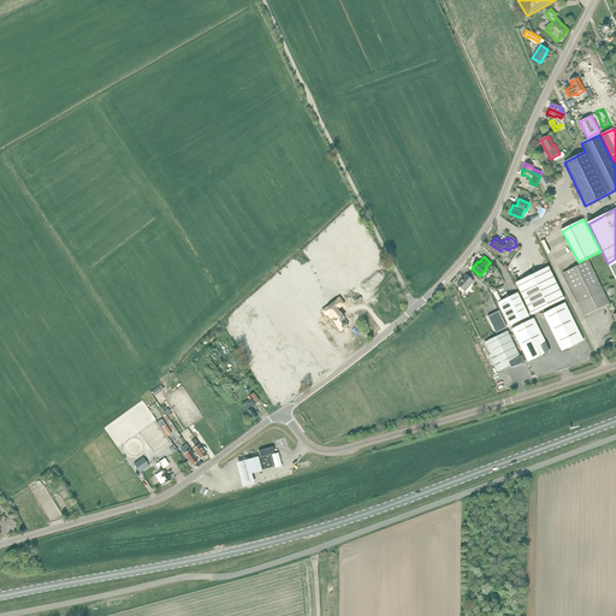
[(585,315),(609,303),(588,261),(564,273),(585,315)]
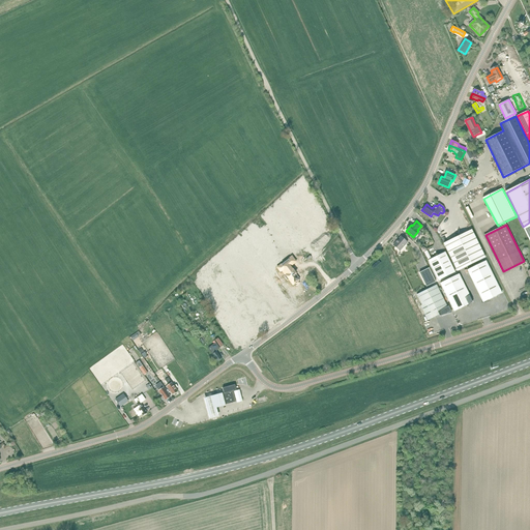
[(486,258),(471,230),(443,243),(458,271),(486,258)]
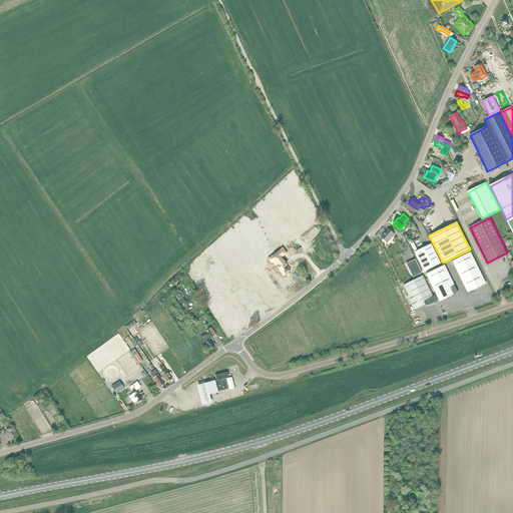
[(394,234),(388,229),(381,237),(387,242),(394,234)]
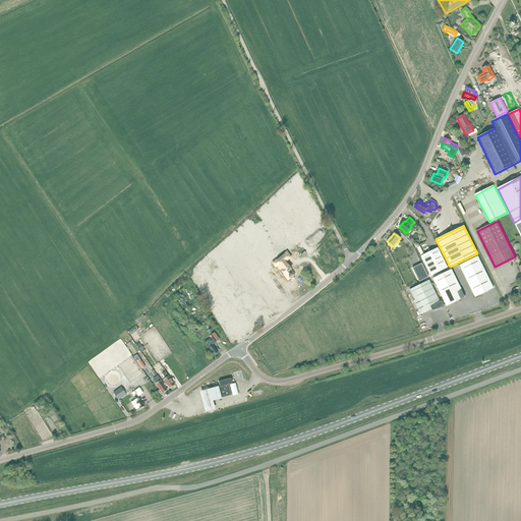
[(293,247),(279,257),(282,262),(284,261),(287,266),(286,267),(288,271),(290,270),(294,275),(296,274),(297,274),(298,274),(299,273),(299,272),(299,271),(300,270),(297,265),(294,261),(291,257),(297,252),(293,247)]
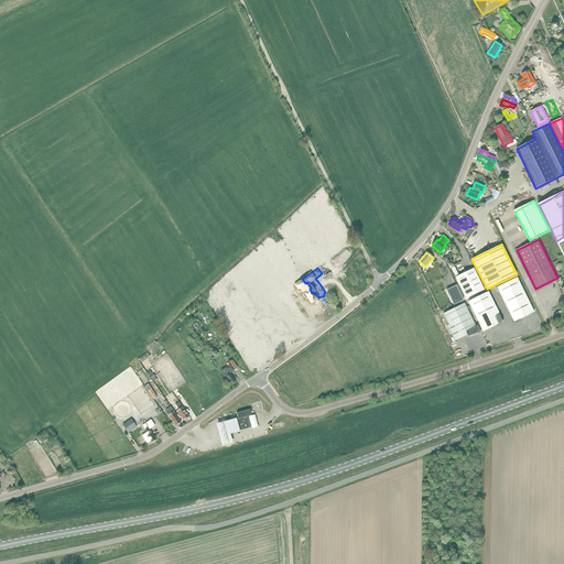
[(456,277),(466,299),(485,290),(474,268),(456,277)]
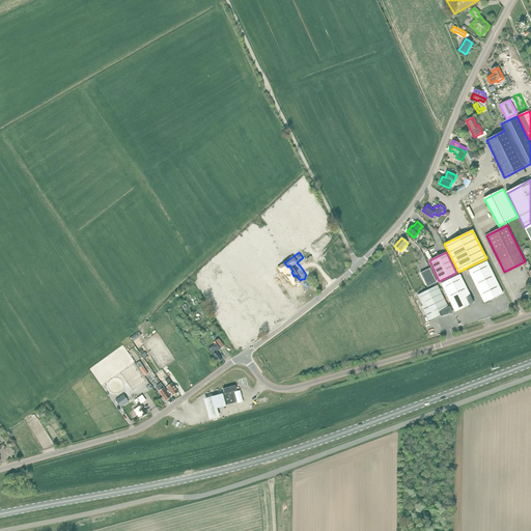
[(503,294),(497,282),(486,261),(468,271),(471,277),(476,279),(474,283),(482,300),(483,304),(491,302),(490,301),(498,297),(503,294)]
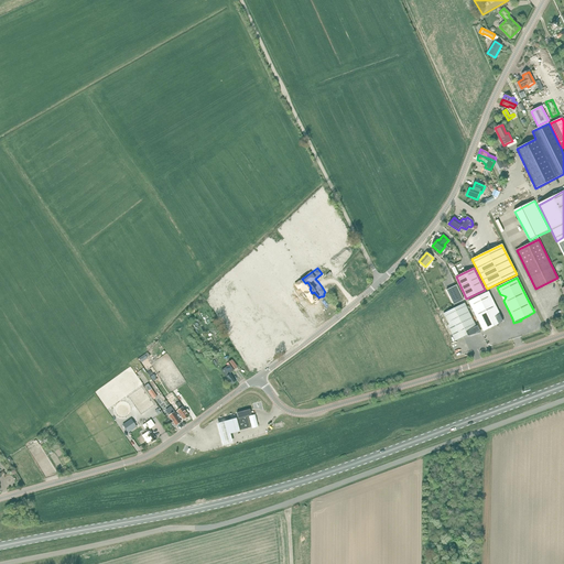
[(464,300),(456,285),(446,290),(454,305),(464,300)]
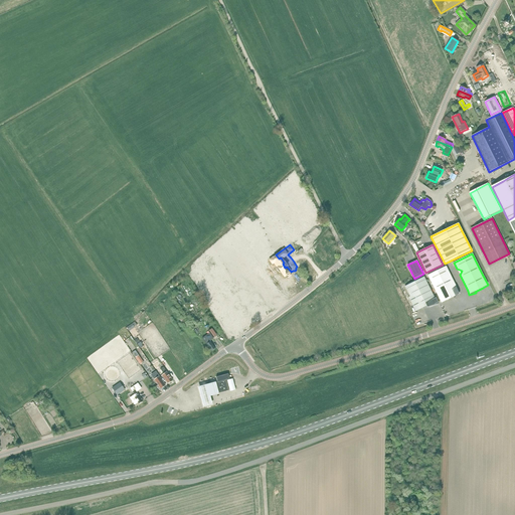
[(450,275),(450,274),(446,267),(427,276),(442,303),(447,300),(454,297),(460,294),(456,287),(452,286),(453,281),(448,279),(450,275)]
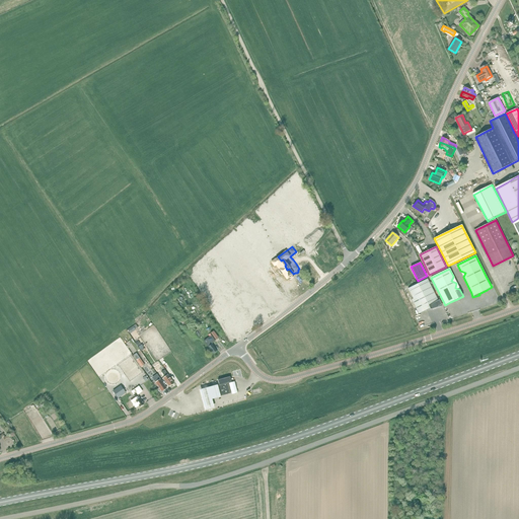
[(442,306),(439,299),(438,300),(427,279),(409,289),(414,299),(412,300),(419,314),(425,311),(430,309),(442,306)]
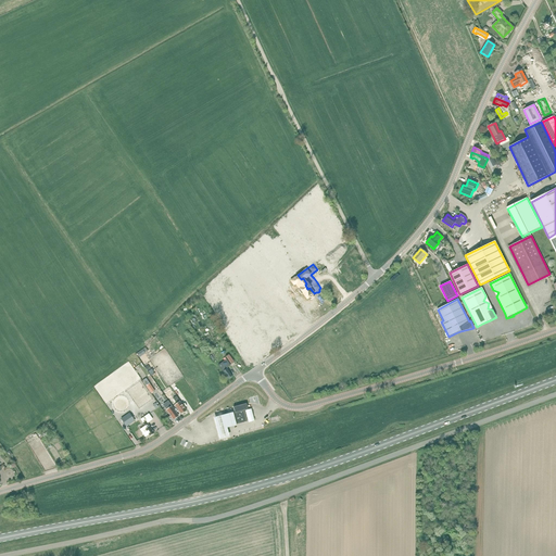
[(235,363),(229,355),(224,358),(229,366),(235,363)]
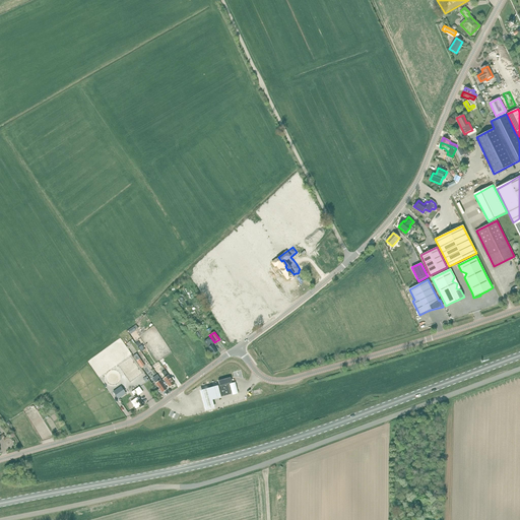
[(211,340),(210,338),(205,342),(213,354),(214,353),(216,352),(217,351),(212,345),(209,341),(211,340)]
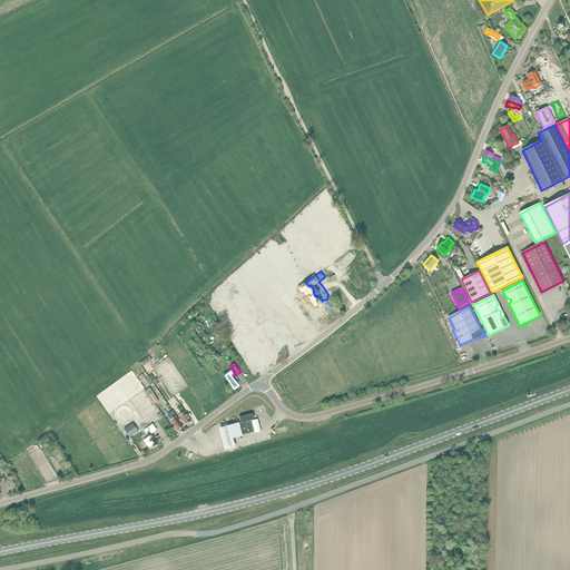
[(159,402),(154,393),(150,396),(156,404),(159,402)]
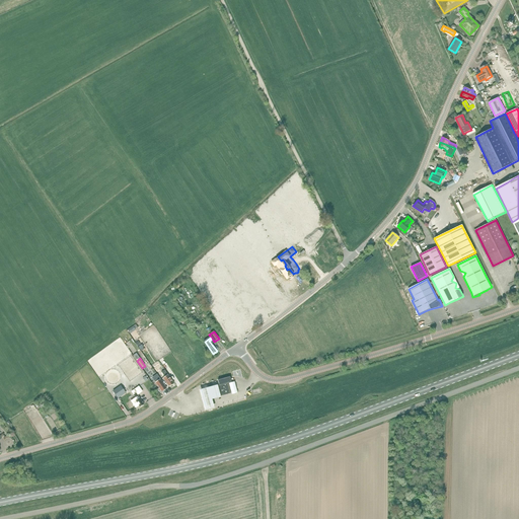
[(174,383),(166,372),(164,370),(161,372),(165,377),(163,378),(164,380),(169,386),(174,383)]
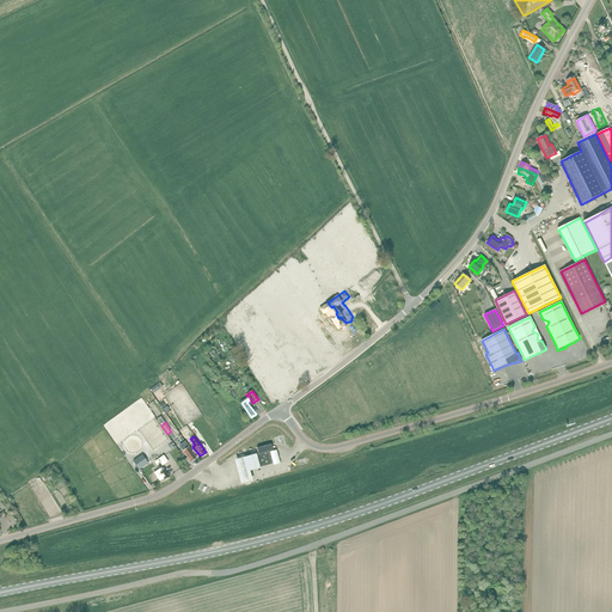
[(273,447),(271,445),(257,448),(258,452),(258,454),(256,454),(259,469),(273,464),(269,452),(270,451),(273,451),(273,447)]
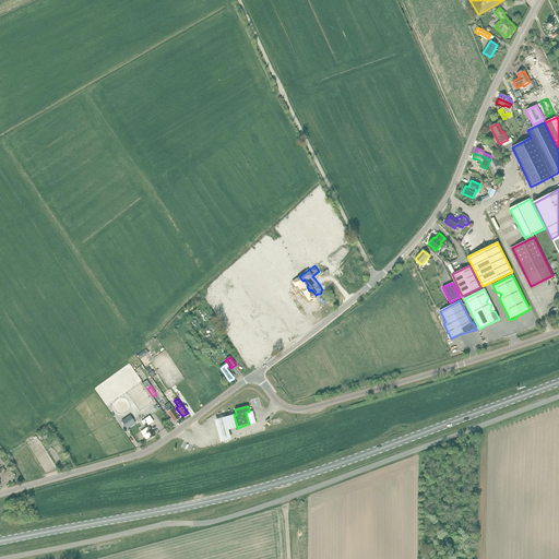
[(170,415),(175,421),(179,418),(173,409),(168,413),(169,415),(170,415)]
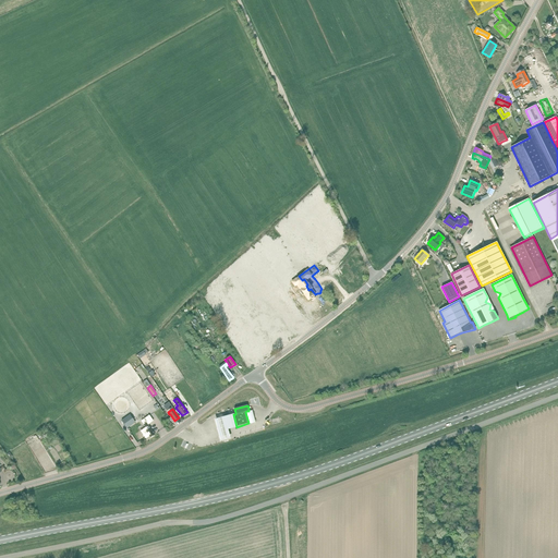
[(249,411),(246,411),(251,423),(256,422),(253,410),(249,411)]
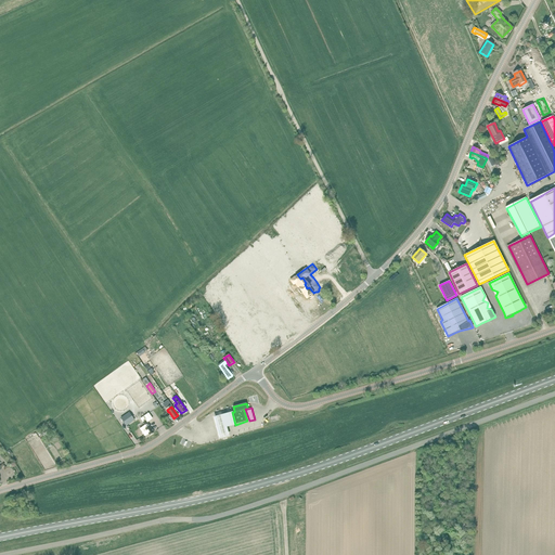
[(235,425),(232,412),(214,417),(219,438),(229,436),(226,427),(235,425)]
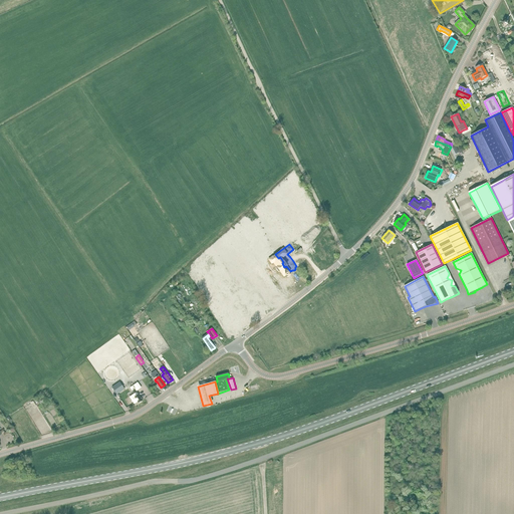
[(119,382),(111,389),(116,396),(125,390),(119,382)]
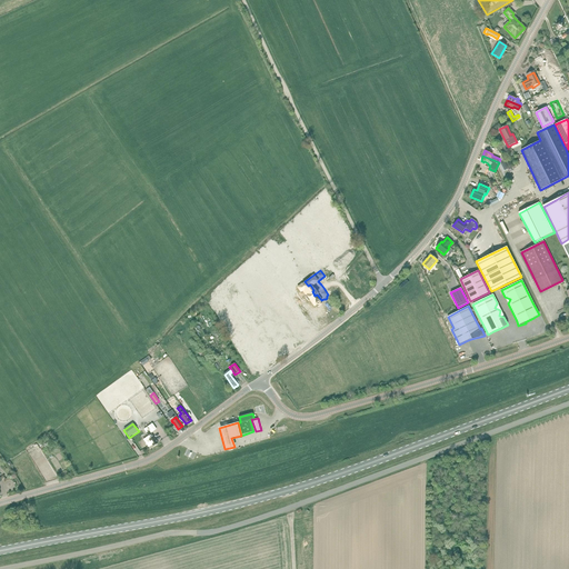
[(153,446),(158,443),(149,431),(151,429),(153,431),(156,429),(152,423),(145,429),(149,436),(143,440),(149,447),(152,445),(153,446)]
